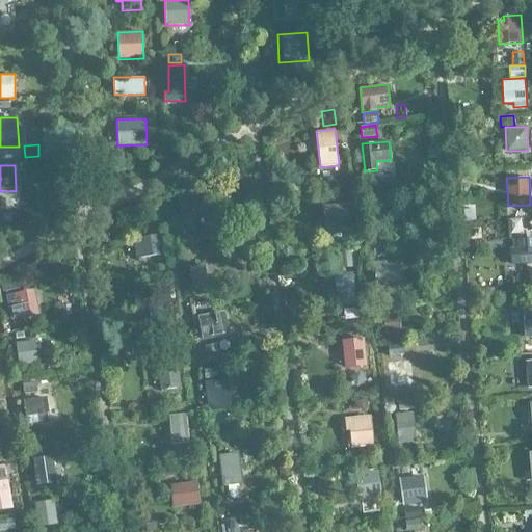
[(346,198),(345,184),(335,184),(335,200),(346,198)]
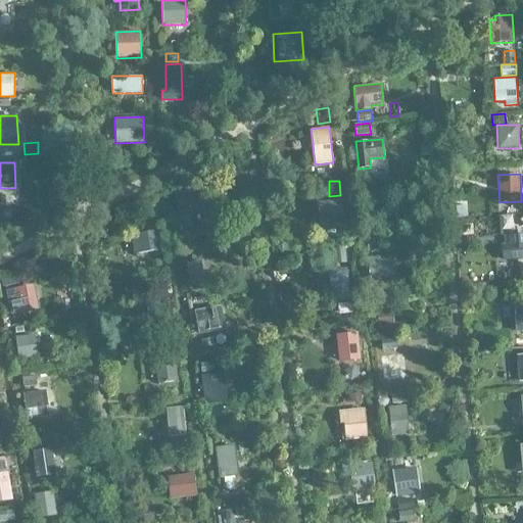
[(178,212),(203,207),(199,184),(174,189),(178,212)]
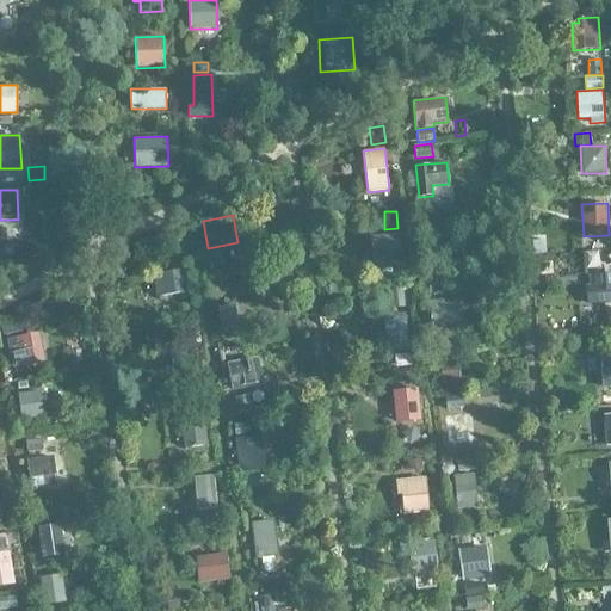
[(403,261),(400,233),(375,235),(378,264),(403,261)]
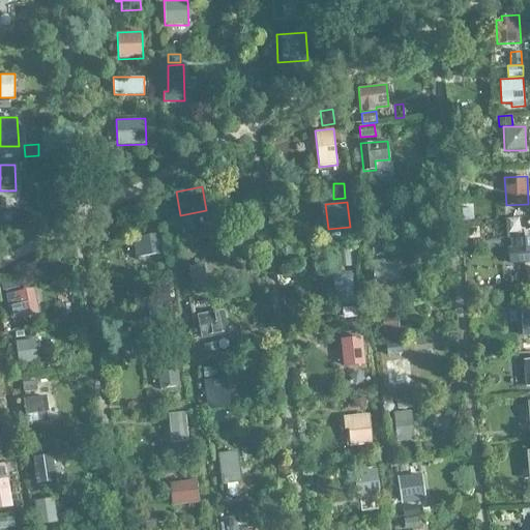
[(473,218),(472,208),(462,209),(463,219),(473,218)]
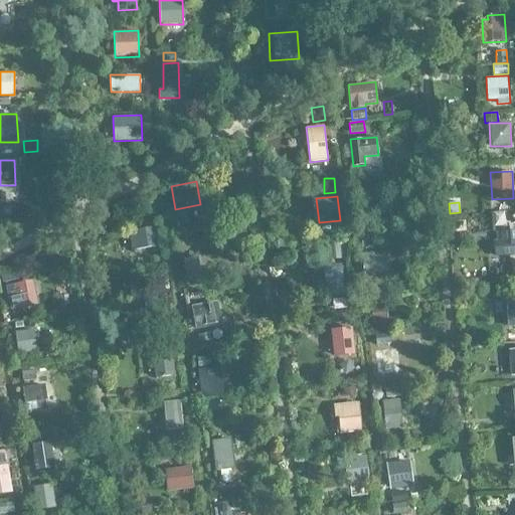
[(11,206),(0,206),(0,216),(11,216),(11,206)]
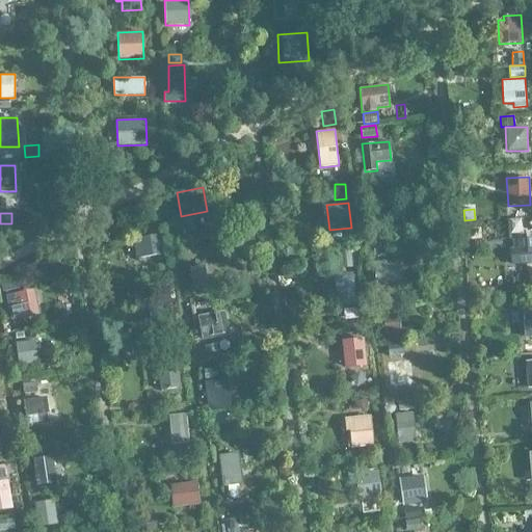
[(195,233),(194,218),(183,219),(184,234),(195,233)]
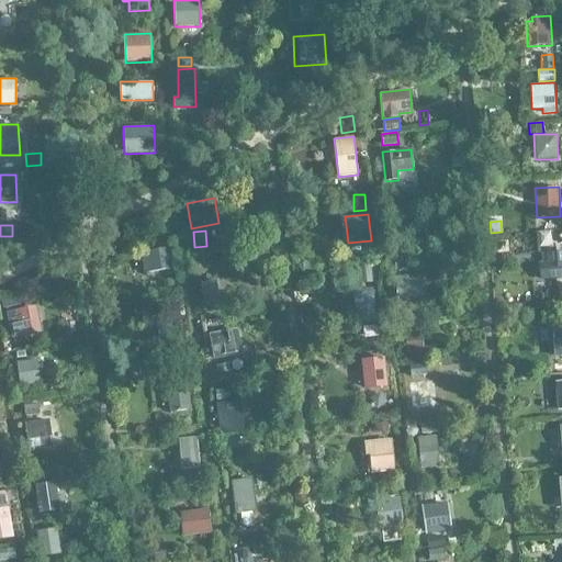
[(552,246),(551,231),(539,232),(540,246),(552,246)]
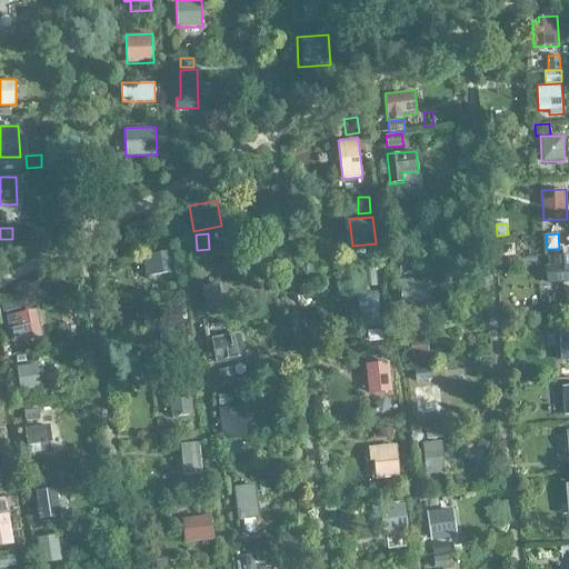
[(171,272),(168,251),(142,256),(146,276),(171,272)]
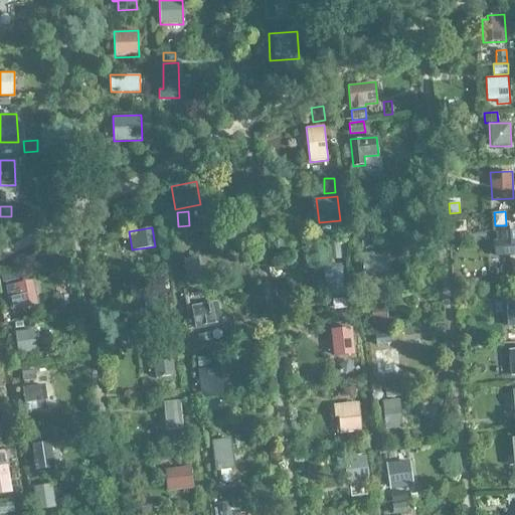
[(514,230),(496,232),(497,247),(494,247),(495,258),(514,254),(514,230)]
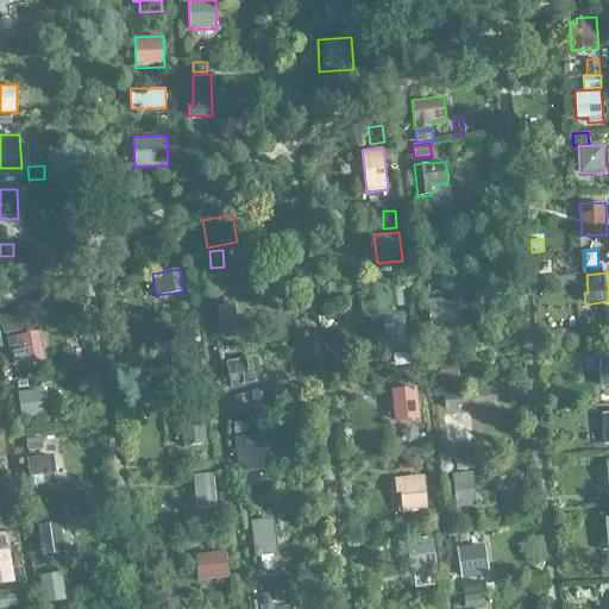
[(446,290),(445,278),(427,280),(428,292),(446,290)]
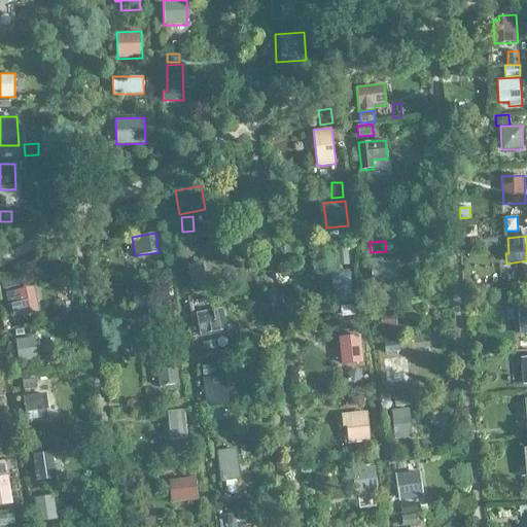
[(349,265),(348,249),(337,250),(338,266),(349,265)]
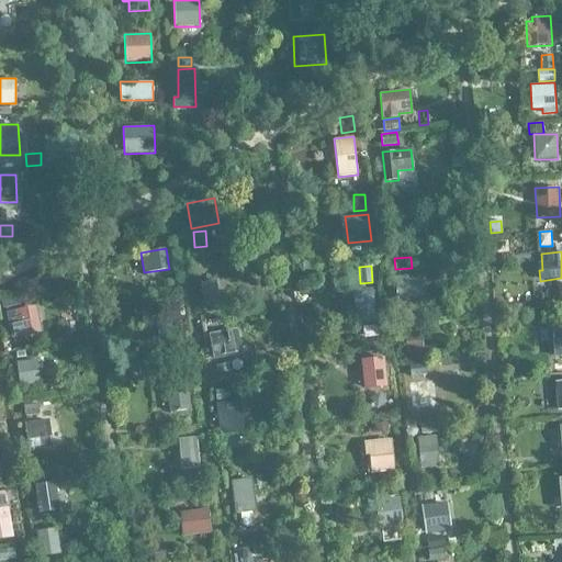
[(395,277),(398,302),(425,300),(423,273),(395,277)]
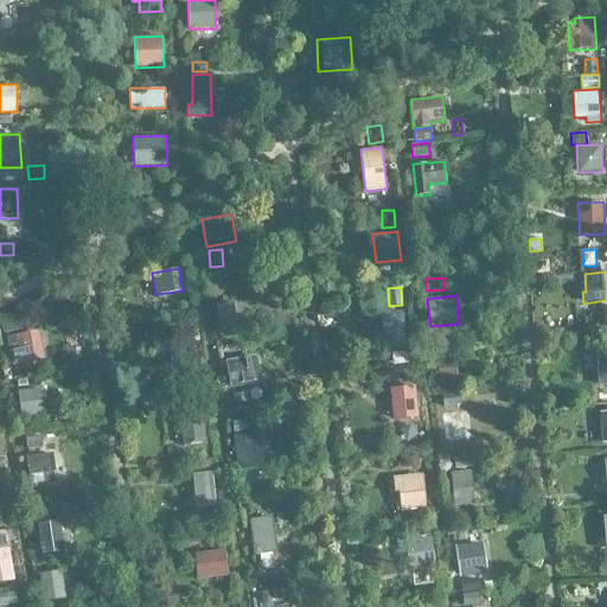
[(234,302),(216,306),(219,328),(237,325),(234,302)]
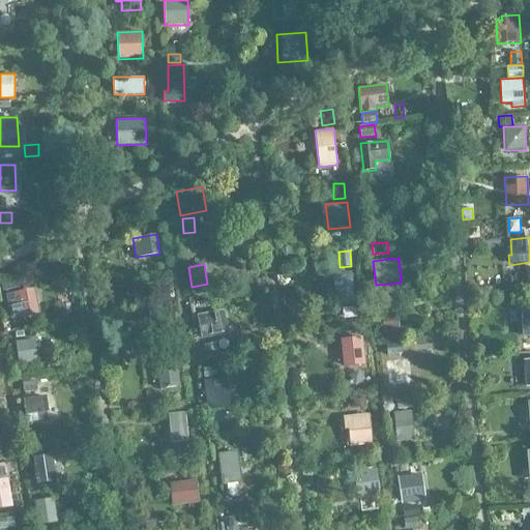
[(355,302),(351,271),(332,273),(335,304),(355,302)]
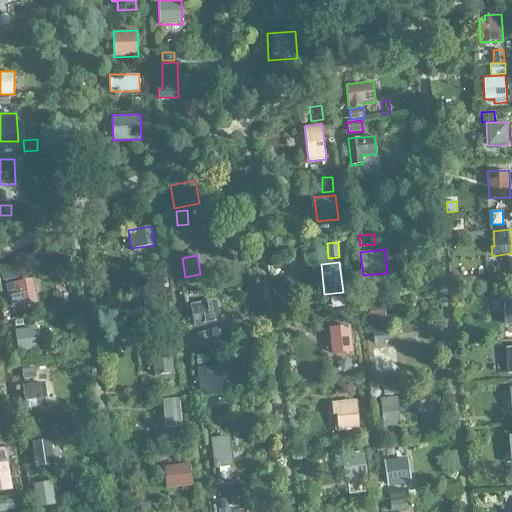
[(19,277),(17,271),(1,274),(3,281),(19,277)]
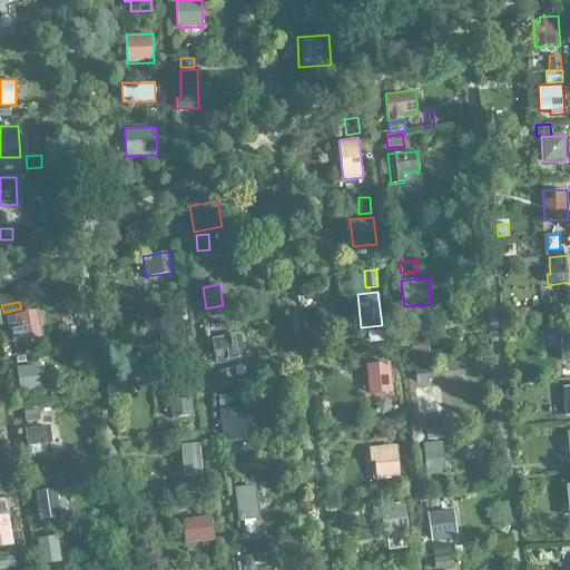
[(42,336),(37,310),(7,316),(12,343),(42,336)]
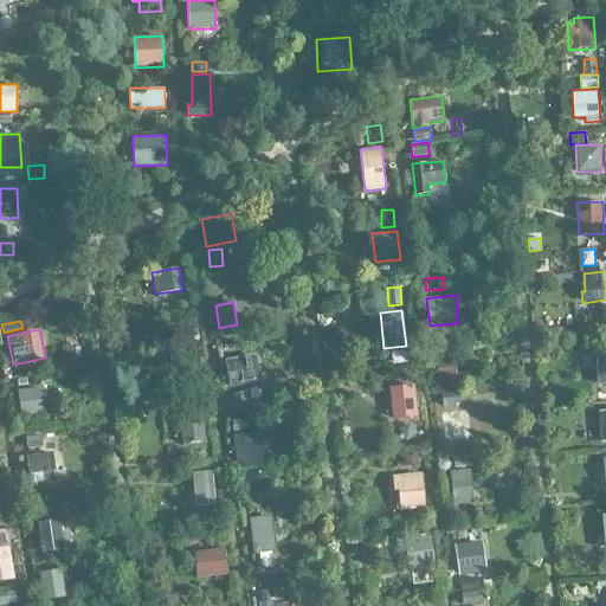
[(197,368),(194,343),(169,346),(172,380),(201,378),(200,368),(197,368)]
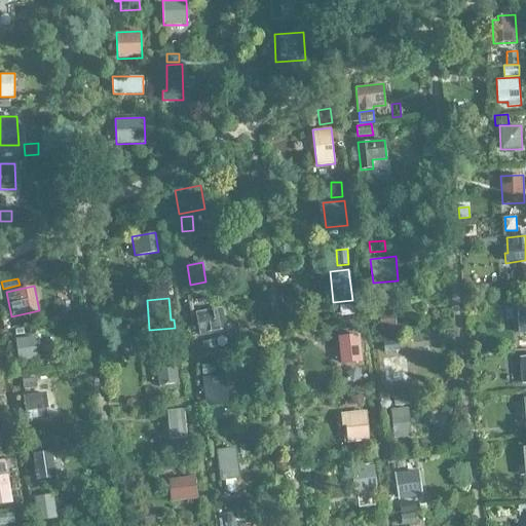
[(525,333),(525,305),(517,306),(519,334),(525,333)]
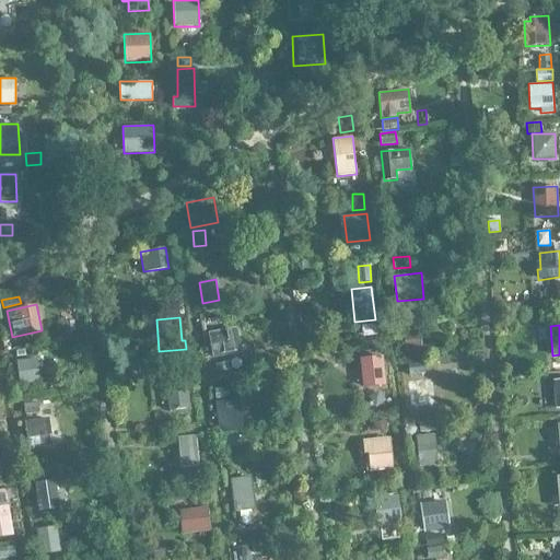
[(242,353),(236,327),(208,333),(213,359),(242,353)]
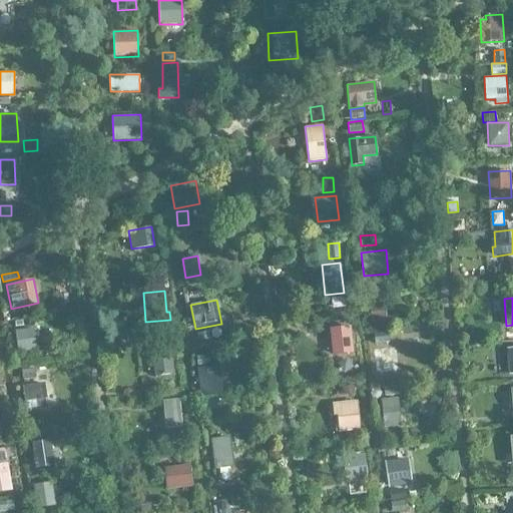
[(385,304),(370,305),(371,321),(387,320),(385,304)]
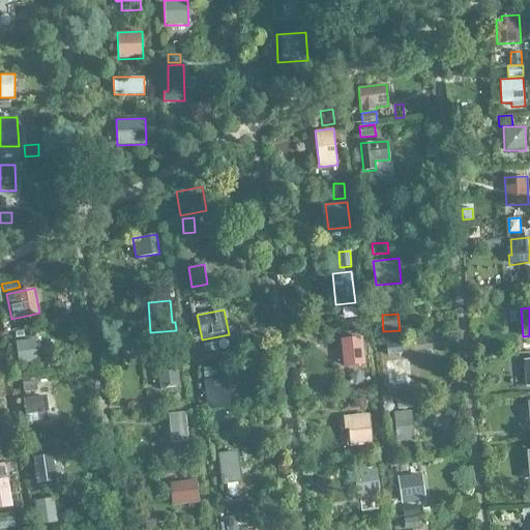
[(359,322),(346,323),(347,332),(360,331),(359,322)]
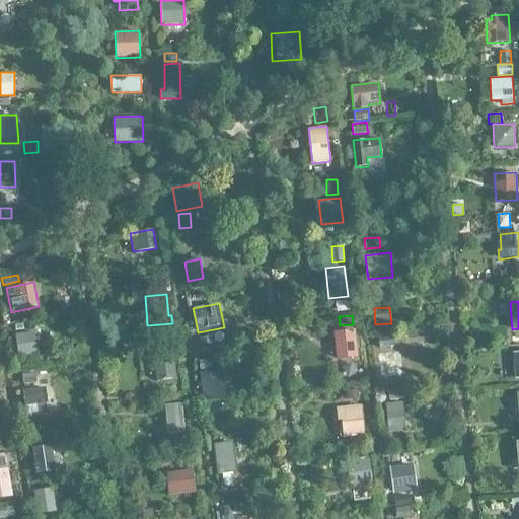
[(358,356),(355,329),(334,331),(337,359),(358,356)]
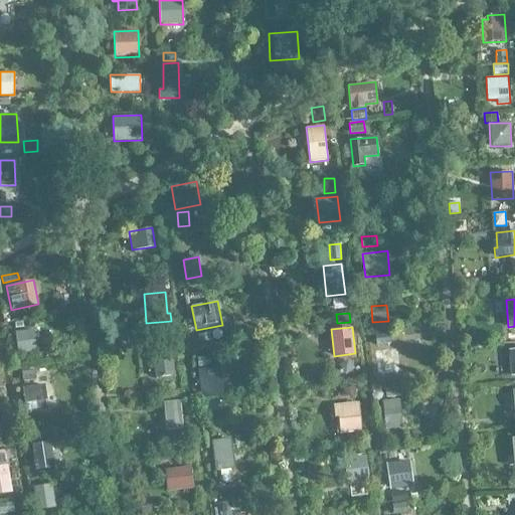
[(18,354),(37,351),(34,329),(15,332),(18,354)]
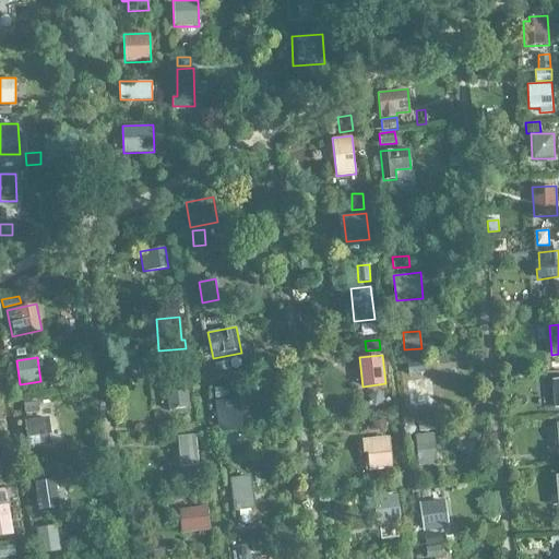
[(423,360),(407,361),(409,375),(425,372),(423,360)]
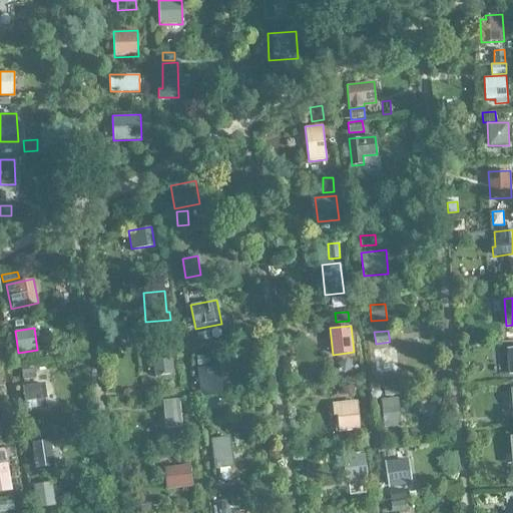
[(211,347),(208,332),(196,334),(199,349),(211,347)]
